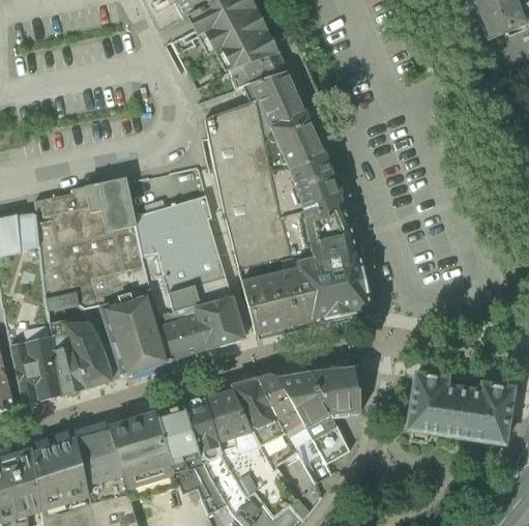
[(174,0),(183,18),(187,15),(215,0),(174,0)]
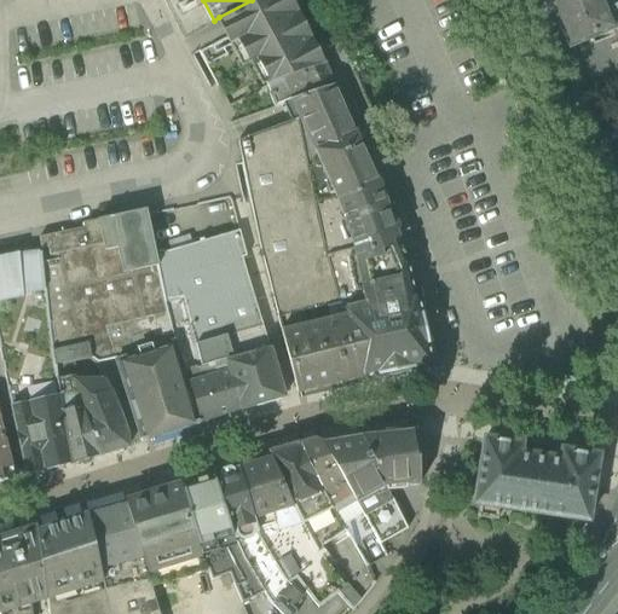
[(224,27),(229,35),(295,0),(252,0),(219,17),(224,27)]
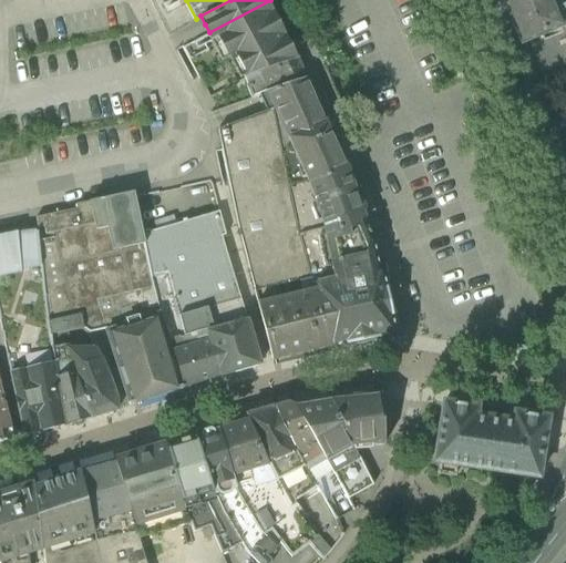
[(275,8),(270,0),(209,32),(211,33),(217,30),(230,55),(237,52),(248,73),(248,74),(255,72),(261,70),(299,57),(287,32),(275,8)]
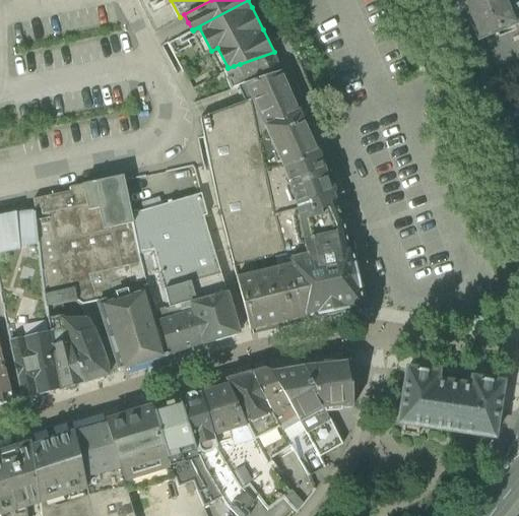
[(517,21),(517,20),(510,5),(508,0),(464,0),(479,38),(517,21)]
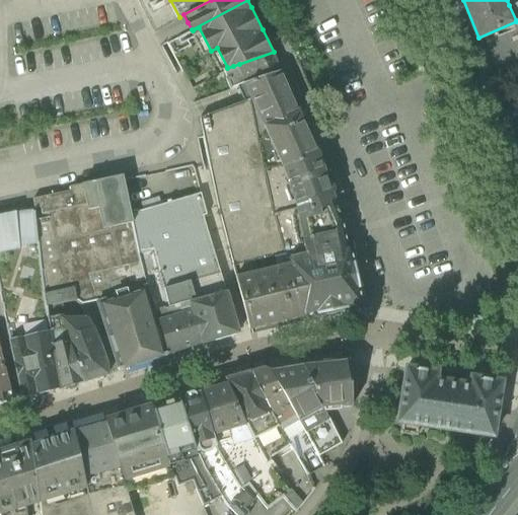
[(516,20),(517,20),(517,2),(509,5),(516,20)]
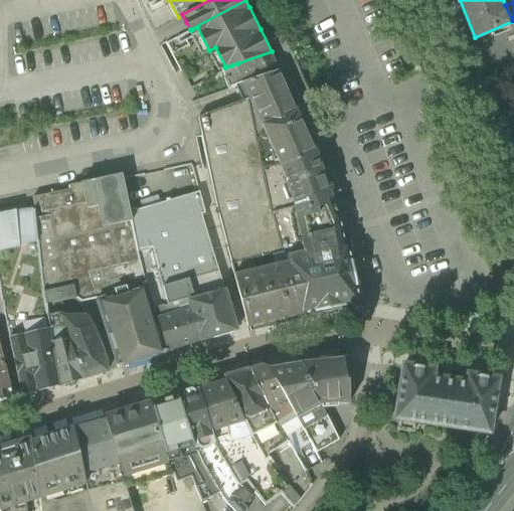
[(202,53),(209,50),(197,27),(191,30),(202,53)]
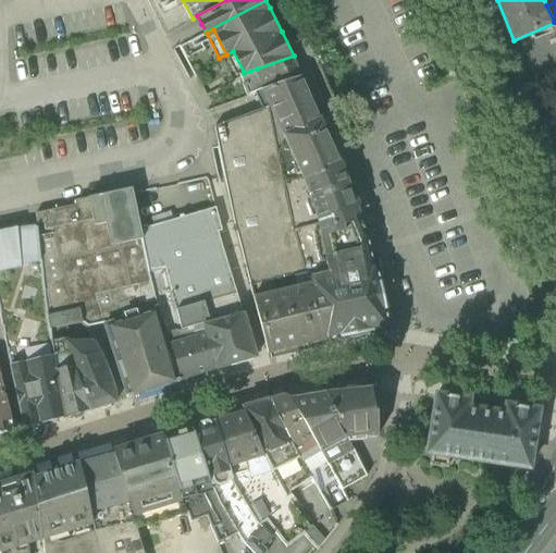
[(237,74),(244,72),(233,51),(226,54),(237,74)]
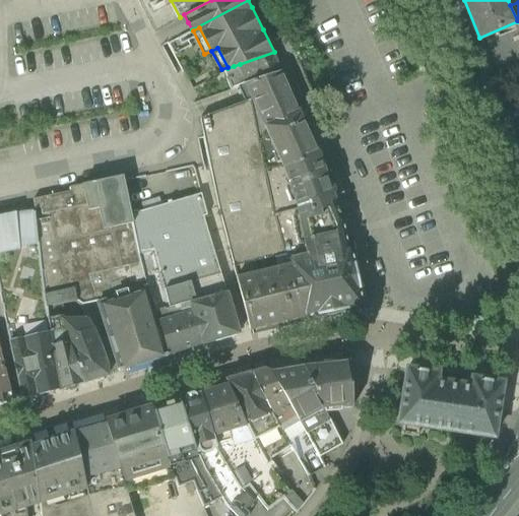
[(274,52),(240,64),(246,81),(247,81),(281,68),(275,52),(274,52)]
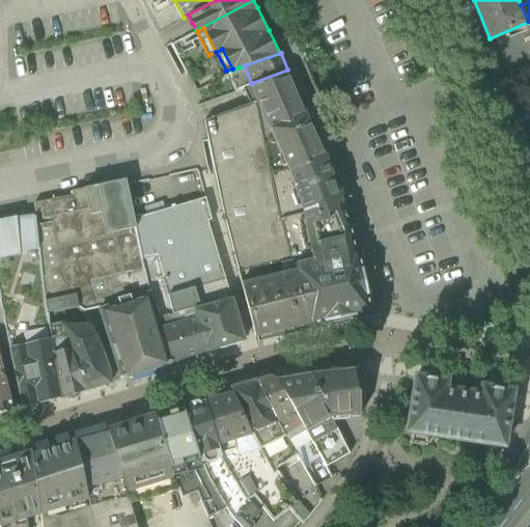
[(239,87),(251,83),(245,65),(239,67),(241,77),(234,79),(239,87)]
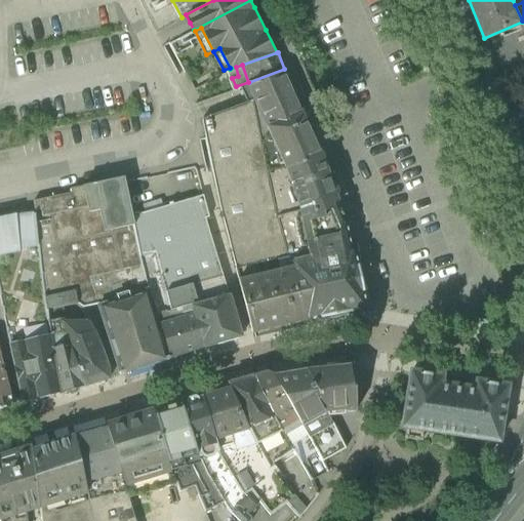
[(288,165),(300,162),(300,163),(324,157),(304,113),(284,69),(249,82),(257,97),(288,165)]
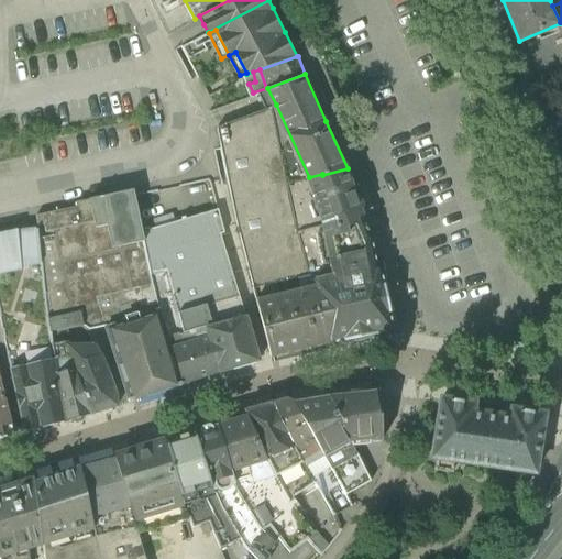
[(254,285),(257,298),(313,284),(312,278),(299,231),(298,231),(288,183),(309,177),(276,105),(218,125),(222,145),(237,217),(254,285)]
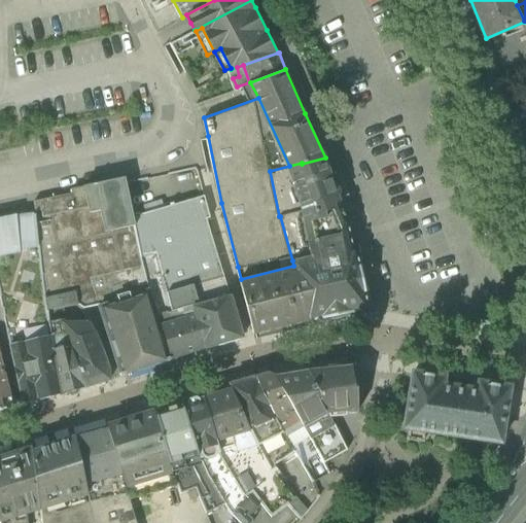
[(302,163),(289,166),(304,209),(316,205),(316,200),(338,196),(325,158),(302,164),(302,163)]
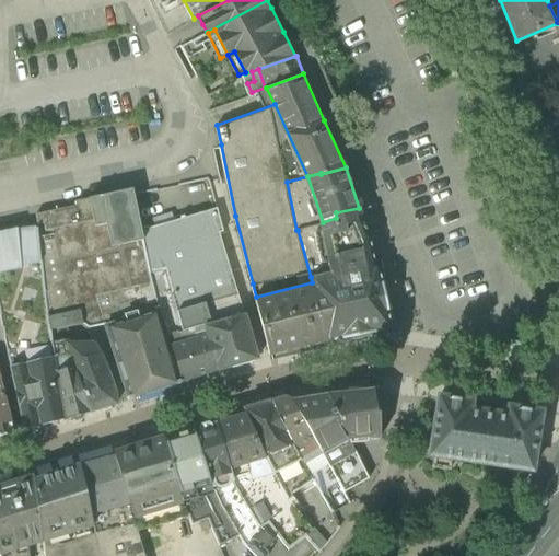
[(207,203),(208,206),(218,203),(209,172),(156,187),(164,213),(173,210),(173,212),(207,203)]
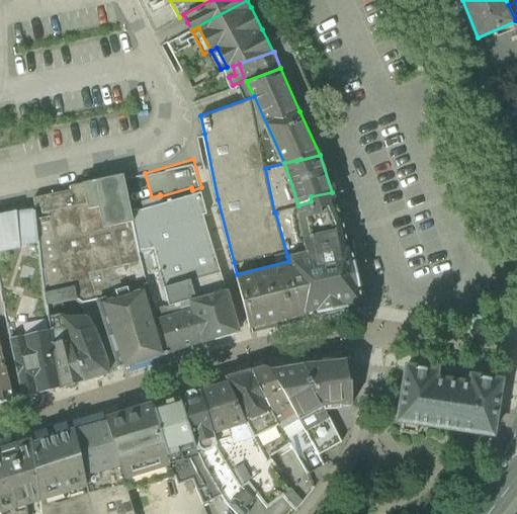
[(275,212),(298,205),(284,163),(265,168),(274,212),(275,212)]
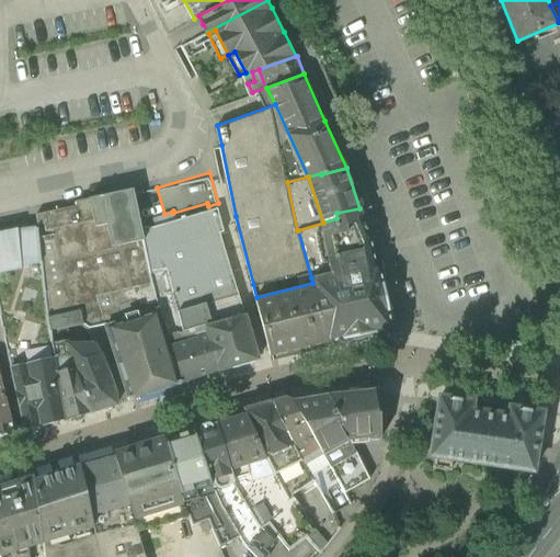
[(41,242),(42,253),(43,261),(52,329),(72,326),(84,322),(86,322),(91,326),(105,322),(106,325),(160,307),(157,295),(150,271),(151,271),(148,251),(143,229),(135,192),(117,195),(78,204),(58,208),(37,213),(40,226),(41,242)]
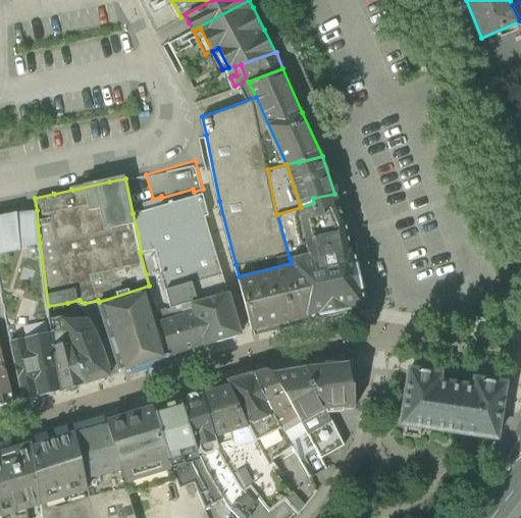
[(133,213),(138,234),(205,213),(209,212),(203,192),(133,213)]
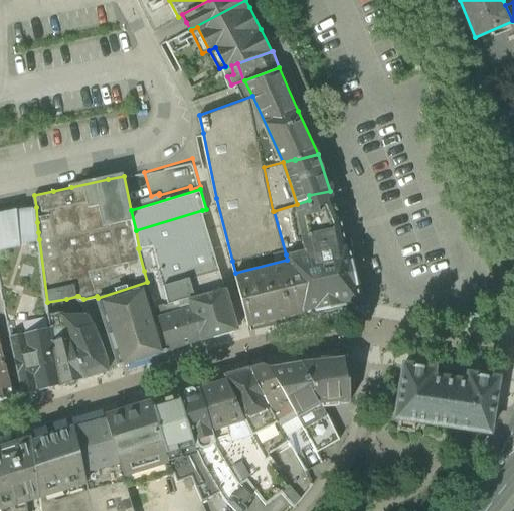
[(309,200),(297,204),(305,250),(346,241),(341,214),(339,214),(331,197),(333,197),(330,191),(309,195),(309,200)]
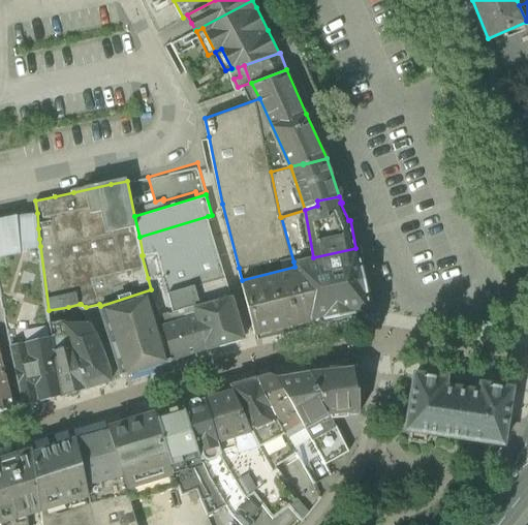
[(293,261),(313,257),(305,210),(281,217),(293,261)]
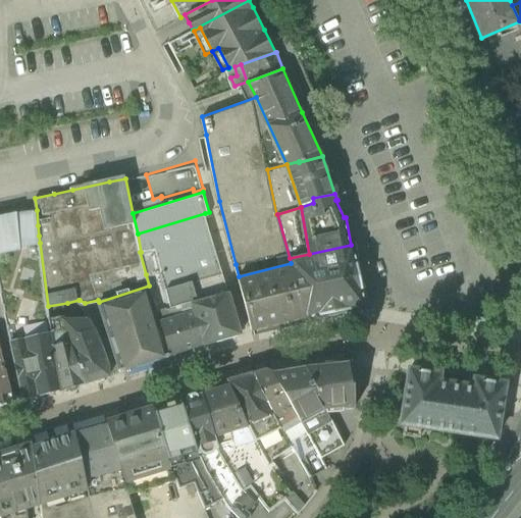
[(14,214),(17,238),(39,236),(38,225),(37,210),(14,214)]
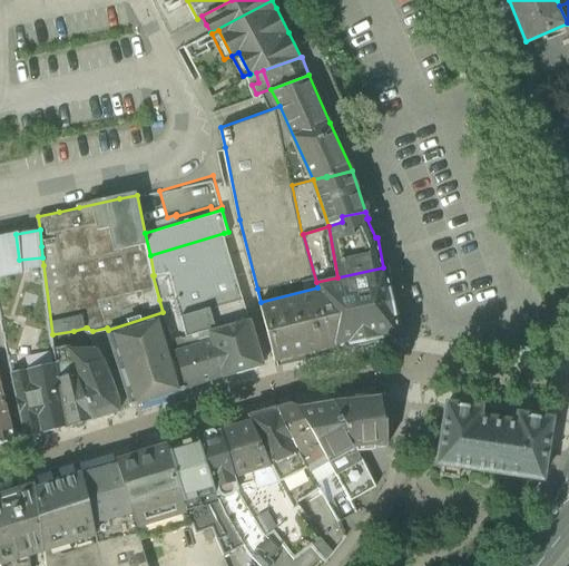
[(224,235),(224,233),(150,255),(154,275),(170,272),(182,315),(187,335),(211,329),(211,330),(212,331),(251,320),(224,235)]
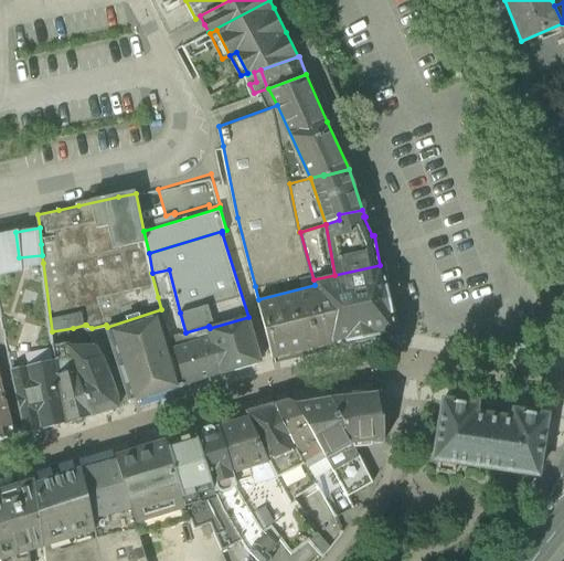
[(0,235),(0,271),(43,263),(42,255),(19,257),(16,232),(0,235)]
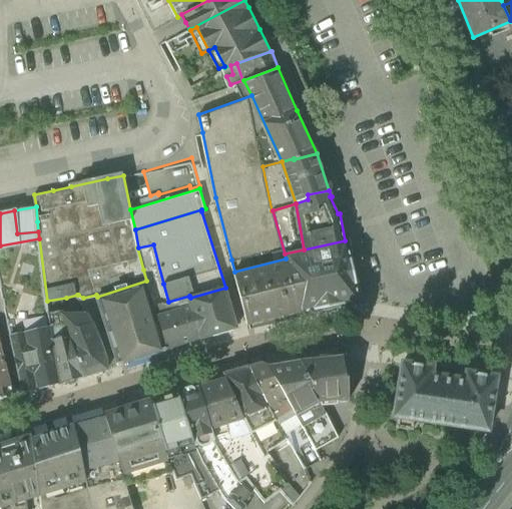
[(47,301),(39,238),(0,245),(0,282),(8,322),(11,335),(51,326),(51,323),(49,311),(47,301)]
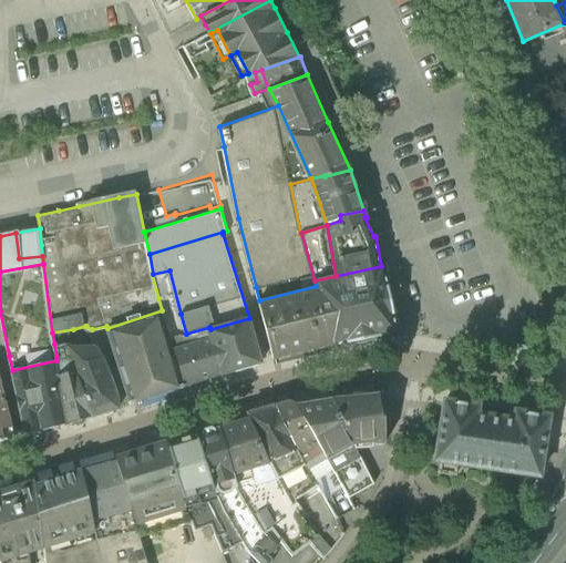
[(386,268),(381,266),(336,276),(315,280),(316,286),(331,345),(390,333),(397,324),(386,268)]
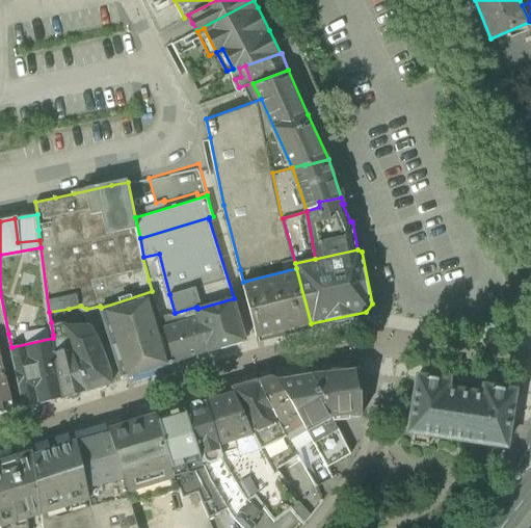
[(164,315),(167,326),(200,316),(197,309),(196,308),(196,307),(175,314),(166,289),(164,276),(159,254),(143,257),(142,257),(149,280),(152,291),(159,317),(164,315)]
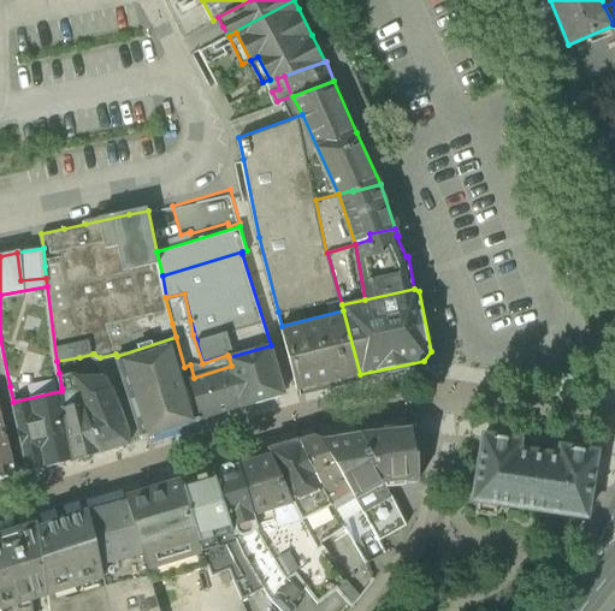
[(346,378),(360,374),(343,310),(282,326),(297,389),(335,379),(332,372),(343,368),(346,377),(346,378)]
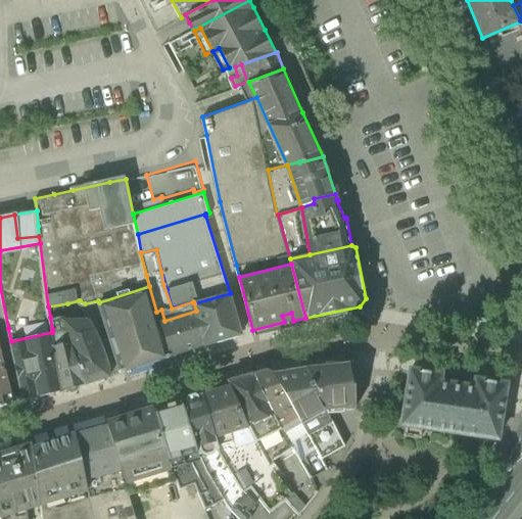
[(159,323),(156,312),(149,286),(99,302),(121,371),(156,360),(169,356),(159,323)]
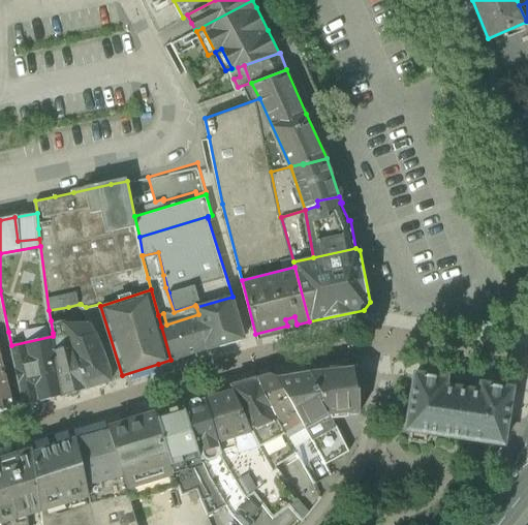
[(233,297),(196,307),(198,314),(208,347),(244,337),(233,297)]
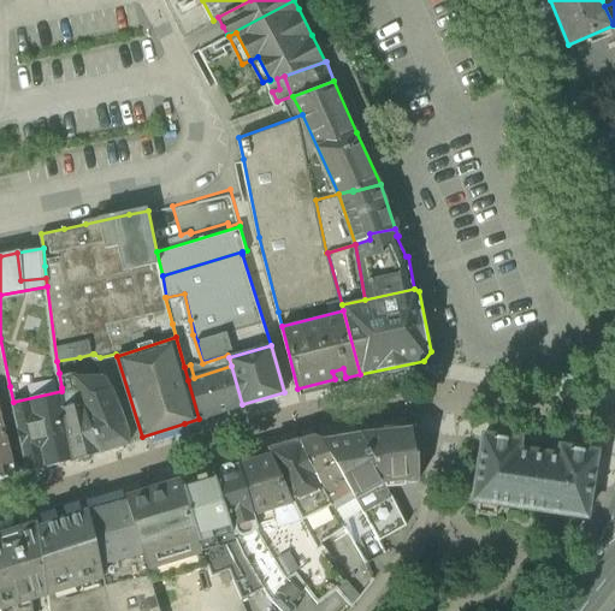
[(57,361),(59,373),(77,369),(82,368),(80,357),(57,361)]
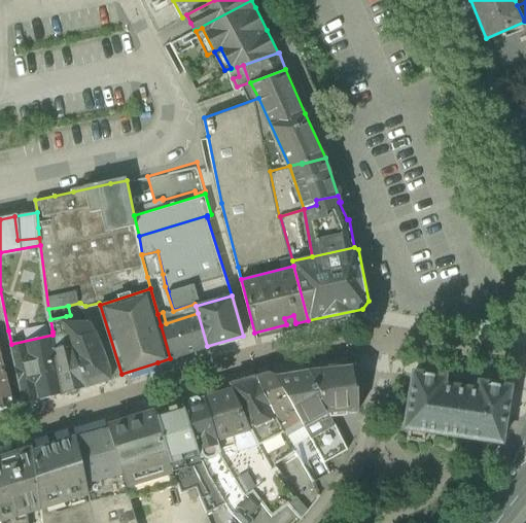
[(207,346),(198,313),(166,323),(165,323),(174,357),(207,346)]
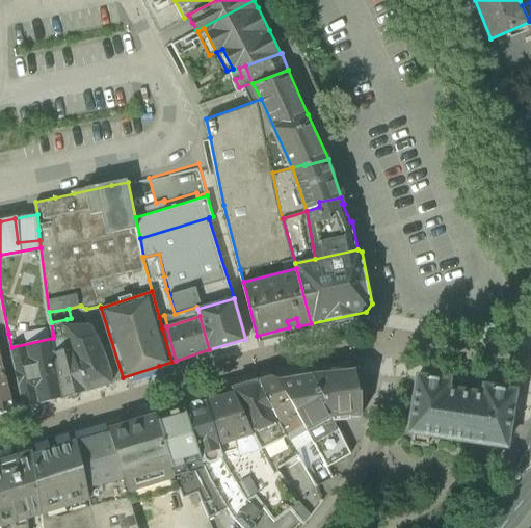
[(53,335),(53,338),(63,395),(63,396),(86,389),(68,322),(67,319),(51,322),(53,335)]
